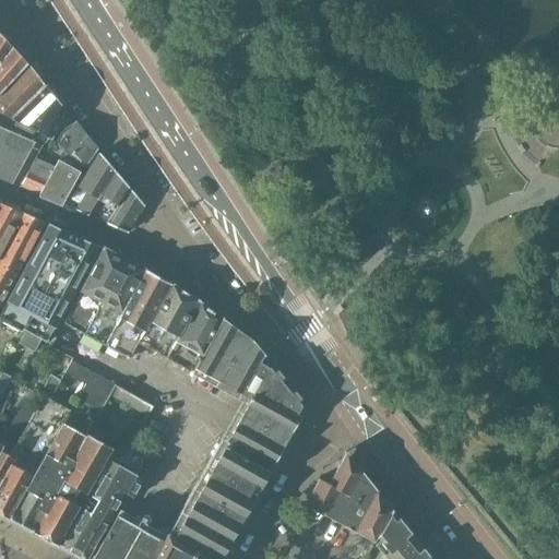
[(0,34),(0,64),(12,48),(0,34)]
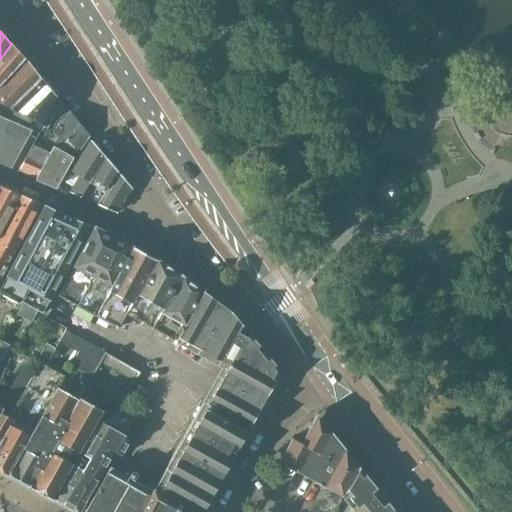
[(11,44),(0,59),(0,84),(25,59),(11,44)]
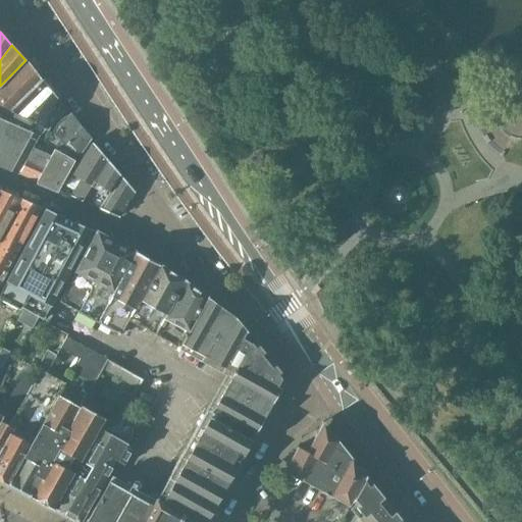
[(0,105),(11,111),(42,82),(25,60),(0,86),(0,105)]
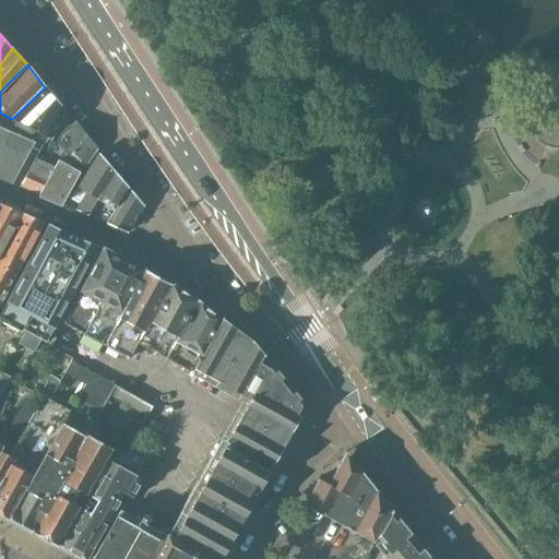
[(45,87),(12,119),(49,138),(62,110),(63,110),(45,87)]
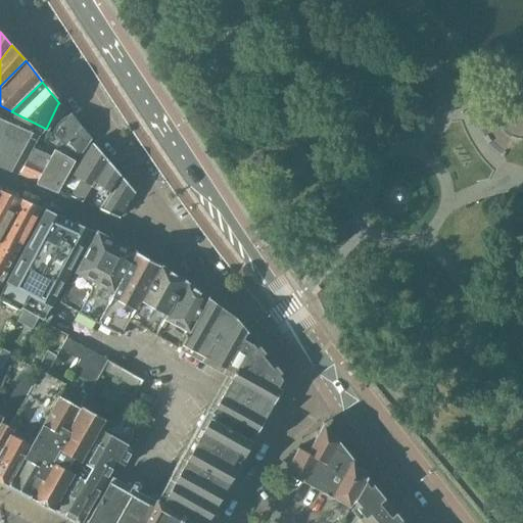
[(53,138),(78,155),(89,140),(70,116),(53,138)]
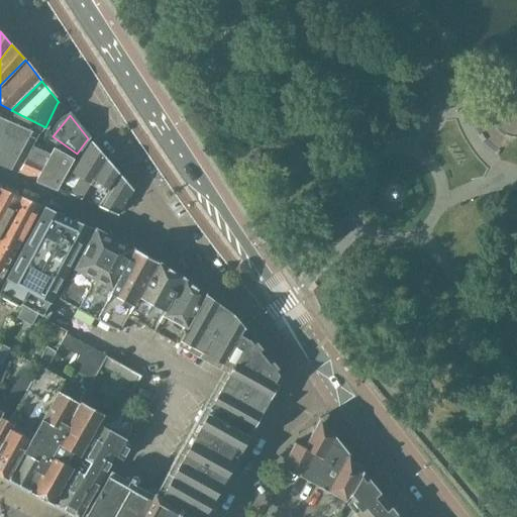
[(0,135),(0,165),(18,173),(31,147),(38,135),(7,121),(0,135)]
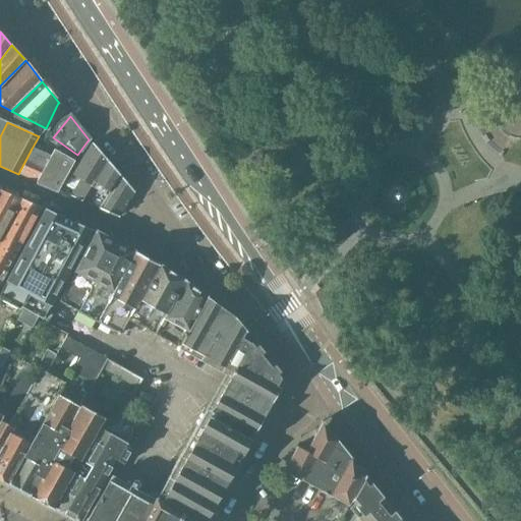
[(107,160),(93,142),(72,175),(80,180),(70,196),(81,201),(93,182),(107,160)]
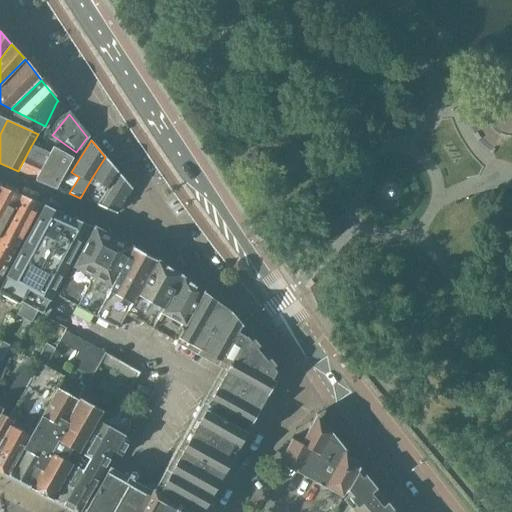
[(18,171),(35,178),(49,154),(31,146),(18,171)]
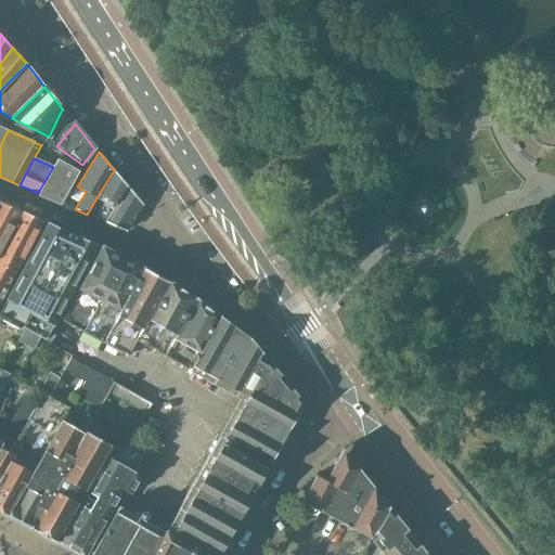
[(53,167),(38,193),(62,203),(79,171),(57,159),(53,167)]
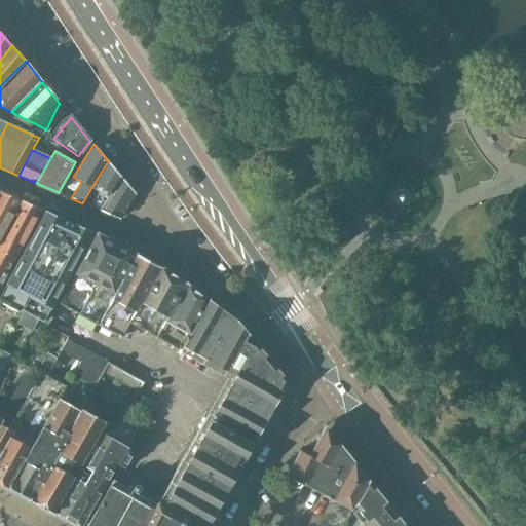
[(120,176),(108,161),(94,184),(102,189),(99,193),(107,198),(120,176)]
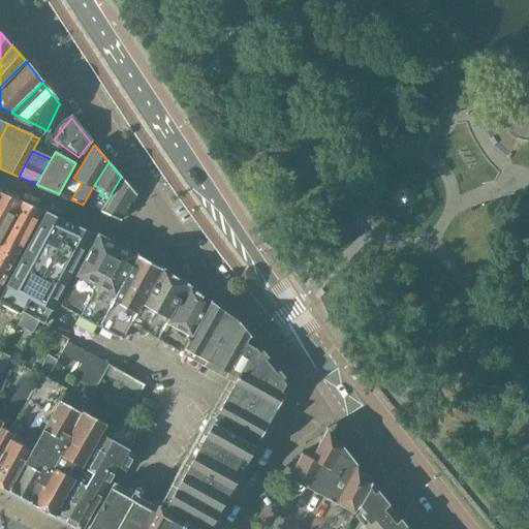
[(121,177),(107,199),(100,212),(120,220),(136,195),(121,177)]
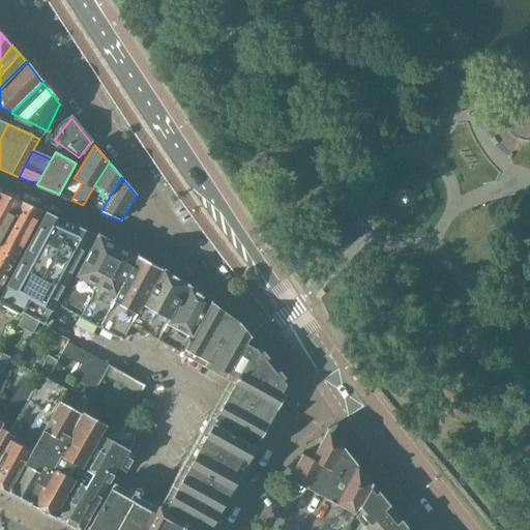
[(0,240),(21,202),(0,193),(0,240)]
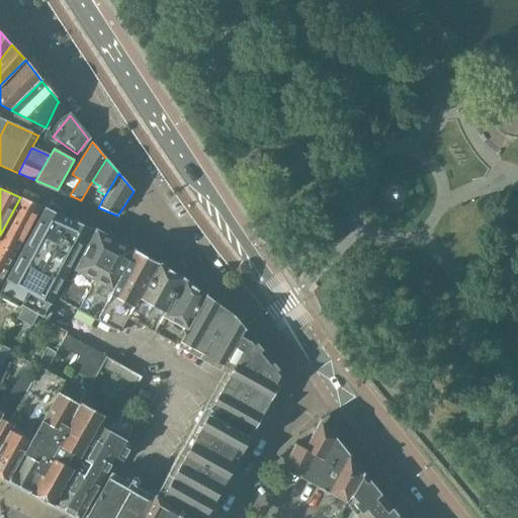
[(0,280),(40,205),(20,197),(0,235),(0,280)]
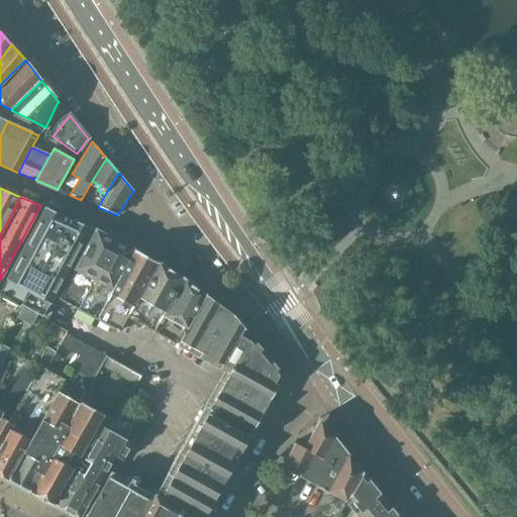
[(45,207),(2,286),(45,310),(91,228),(45,207)]
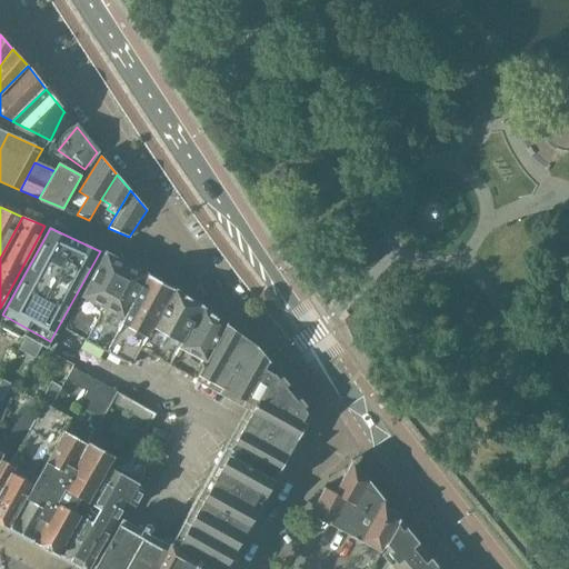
[(148,273),(105,253),(65,329),(105,351),(148,273)]
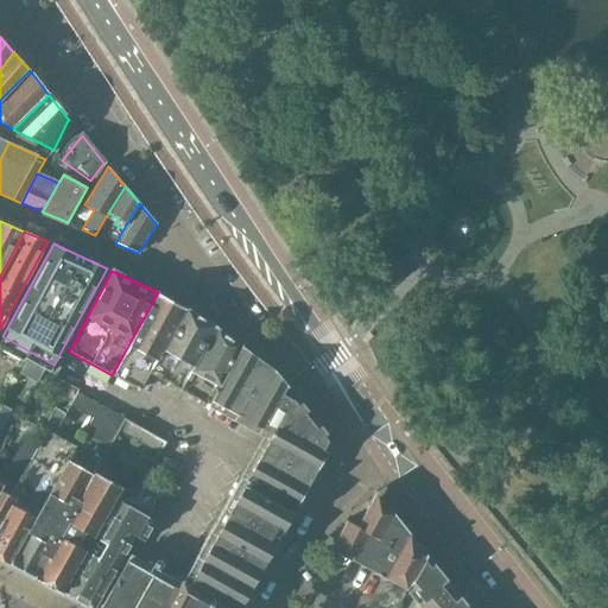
[(158,292),(112,375),(140,391),(145,381),(185,310),(158,292)]
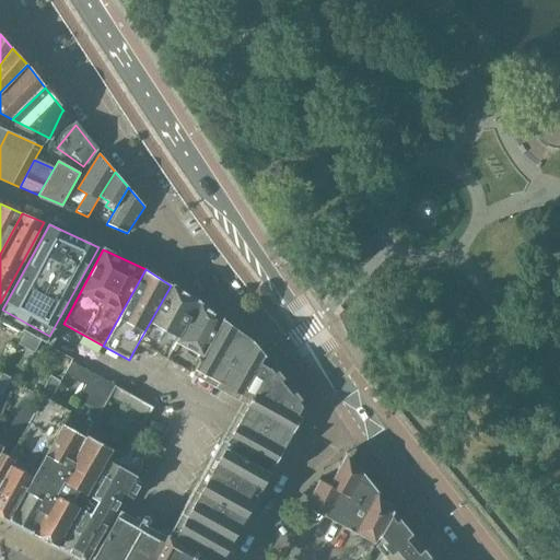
[(171,286),(133,351),(163,368),(199,302),(171,286)]
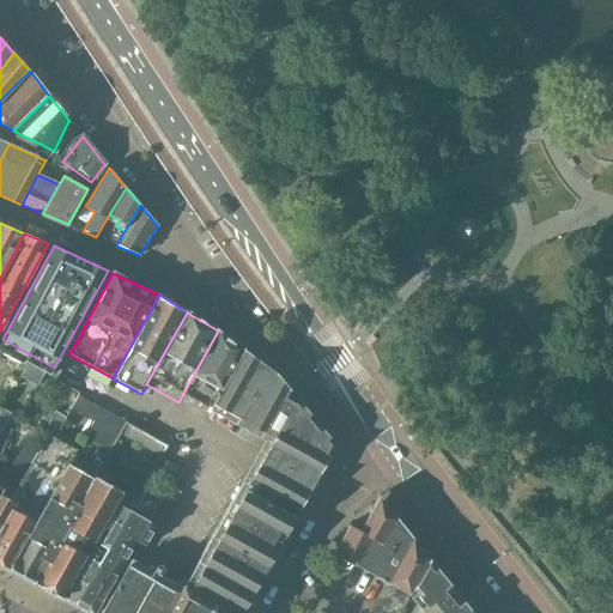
[(218,331),(178,402),(206,417),(213,405),(243,349),(218,331)]
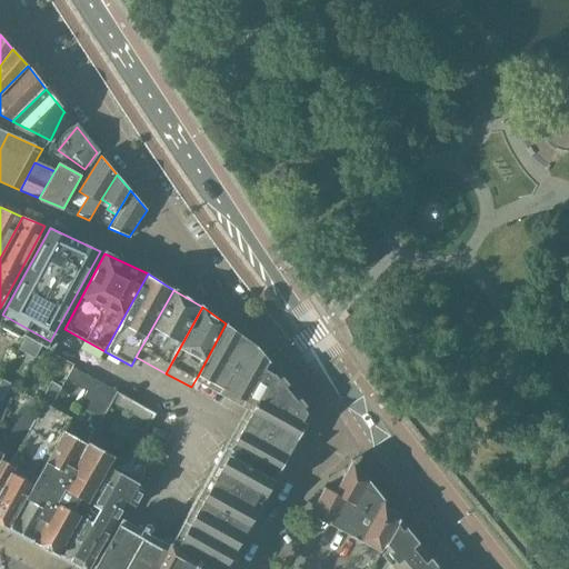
[(255,406),(246,421),(292,447),(311,413),(312,412),(256,346),(245,338),(226,323),(198,376),(219,387),(255,406)]
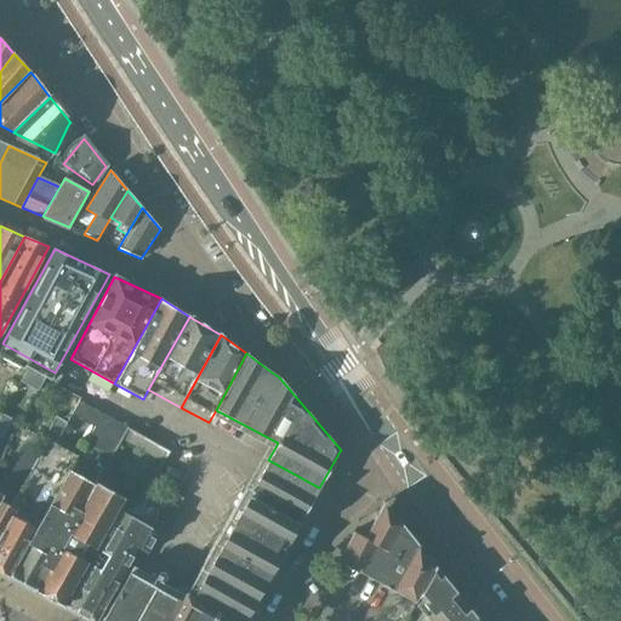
[(319,488),(268,460),(260,474),(311,502),(319,488)]
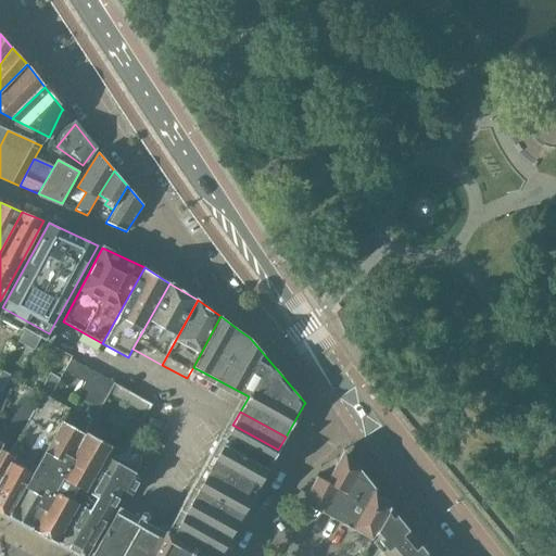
[(116,446),(61,417),(33,471),(9,516),(61,544),(109,456),(116,446)]
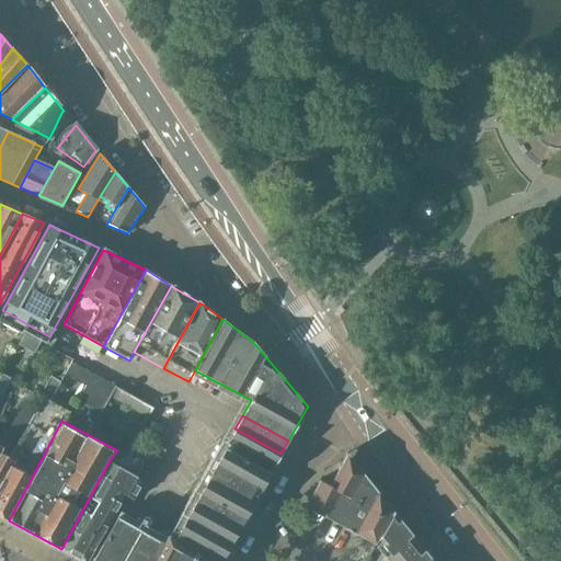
[(220,560),(281,454),(235,428),(229,439),(239,445),(235,453),(225,447),(171,547),(118,517),(92,560),(220,560)]
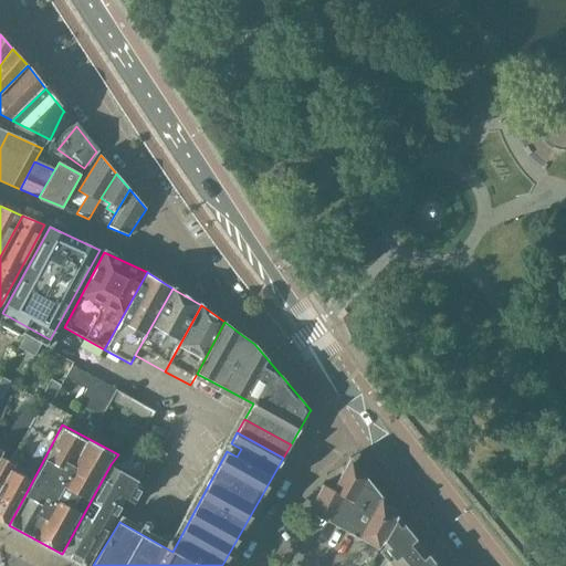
[(0,452),(2,448),(0,447),(0,488),(11,468),(14,462),(0,454),(0,452)]
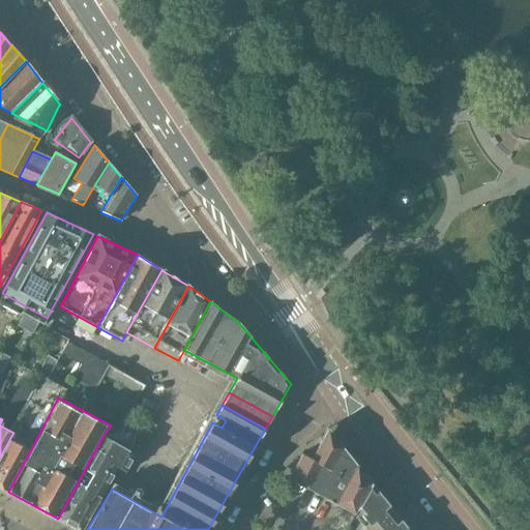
[(137,453),(104,435),(58,519),(79,529),(82,529),(112,480),(120,465),(126,469),(137,453)]
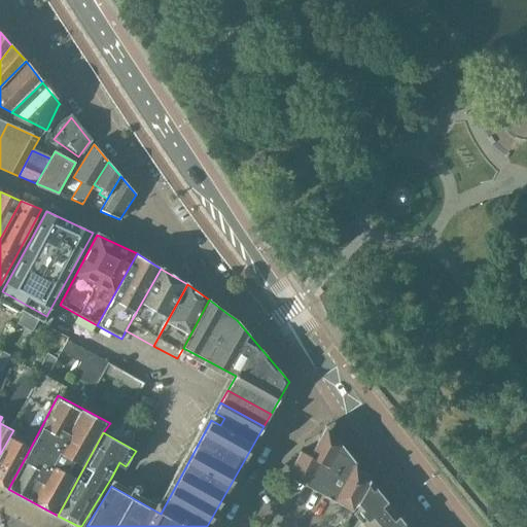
[(31,447),(10,435),(0,454),(0,485),(8,489),(31,447)]
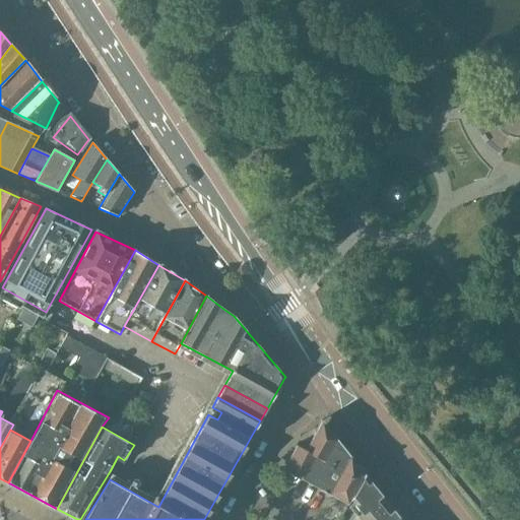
[(349,501),(350,501),(366,475),(365,474),(329,430),(316,431),(305,450),(296,445),(287,461),(291,474),(346,504),(347,505),(349,501)]
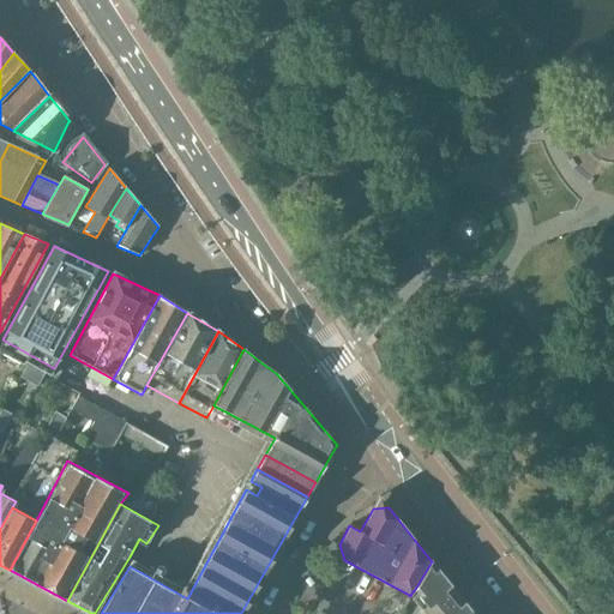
[(474,613),(432,561),(414,591),(432,613),(474,613)]
